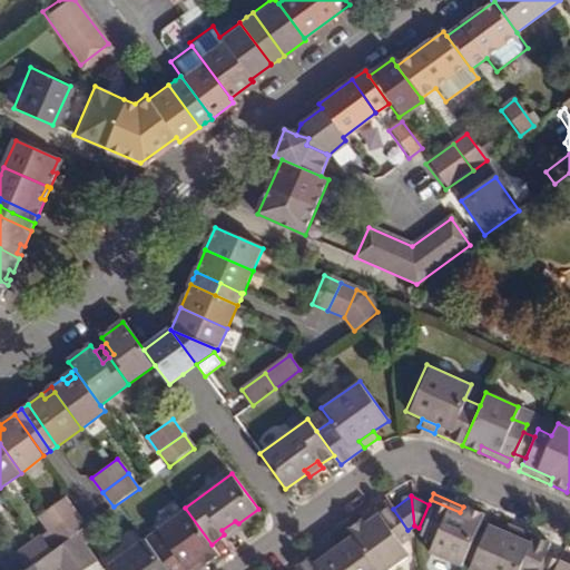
[(39,517),(50,531),(76,512),(65,497),(39,517)]
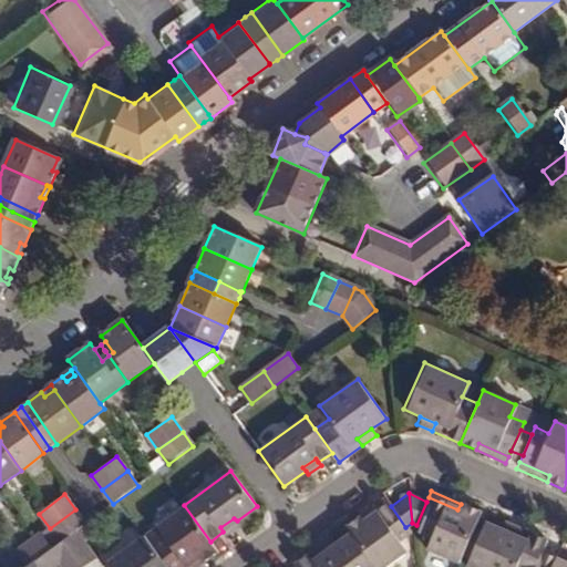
[(387,501),(383,495),(357,515),(361,521),(387,501)]
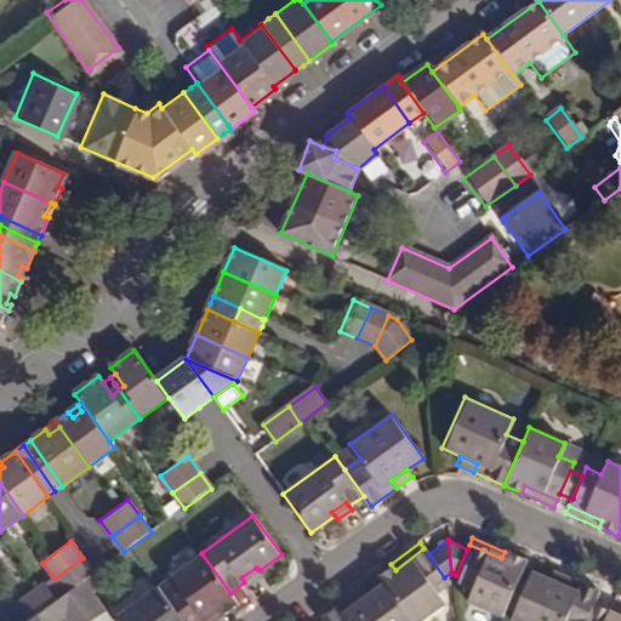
[(456,575),(453,582),(468,590),(463,602),(499,617),(503,604),(513,582),(523,559),(505,552),(501,558),(469,545),(467,550),(456,575)]
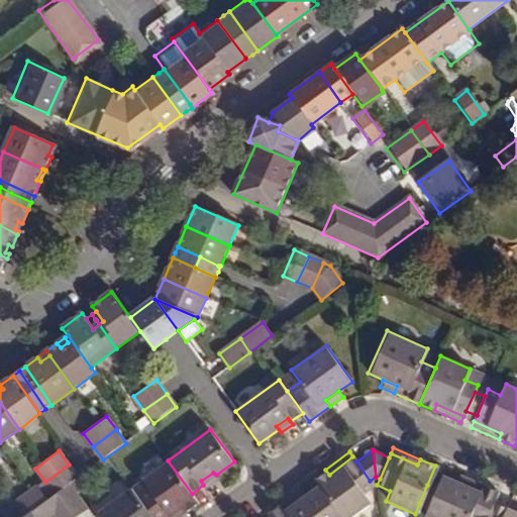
[(316,485),(340,516),(347,516),(369,502),(362,493),(373,485),(370,481),(356,461),(352,456),(329,475),(325,470),(312,479),(316,485)]
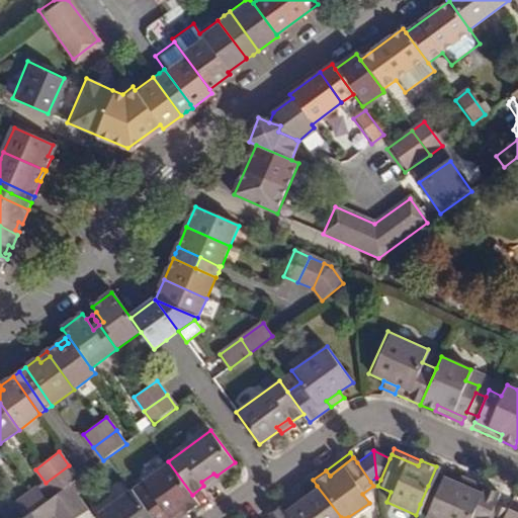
[(149,490),(138,497),(153,517),(167,517),(182,507),(185,512),(198,503),(192,495),(168,461),(142,480),(149,490)]
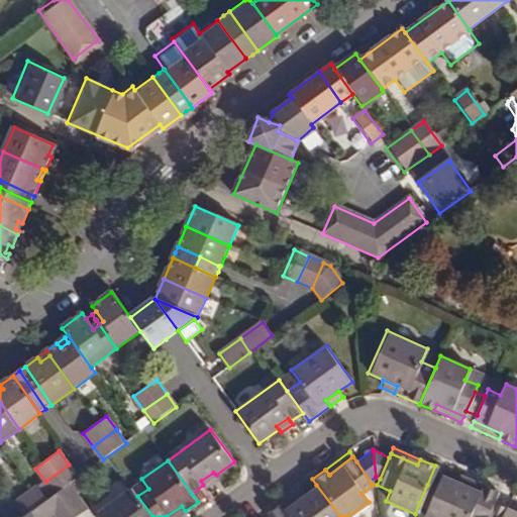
[(56,496),(58,494),(71,484),(79,479),(69,464),(45,482),(56,496)]
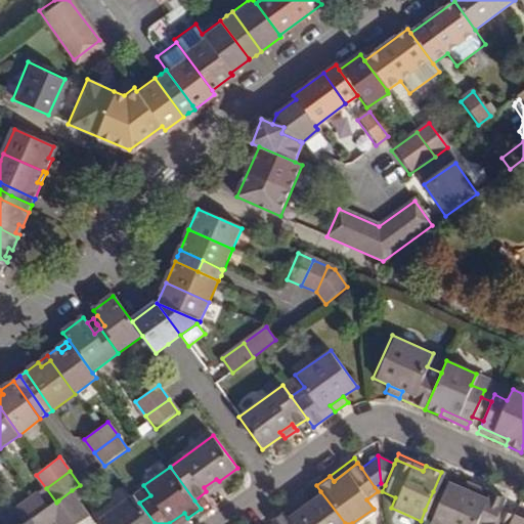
[(219,481),(216,479),(204,487),(206,491),(209,495),(222,486),(219,481)]
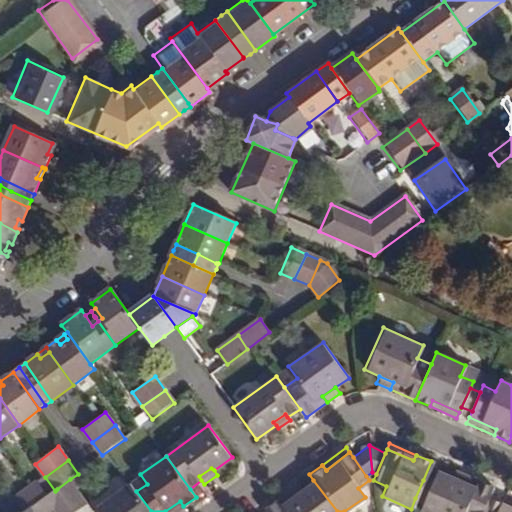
[(468,477),(454,471),(451,478),(465,485),(468,477)]
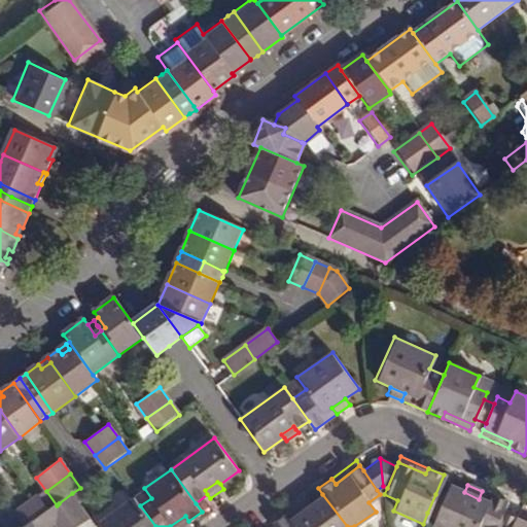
[(495,526),(502,513),(507,502),(482,491),(479,499),(464,492),(449,486),(444,497),(435,517),(430,526),(495,526)]
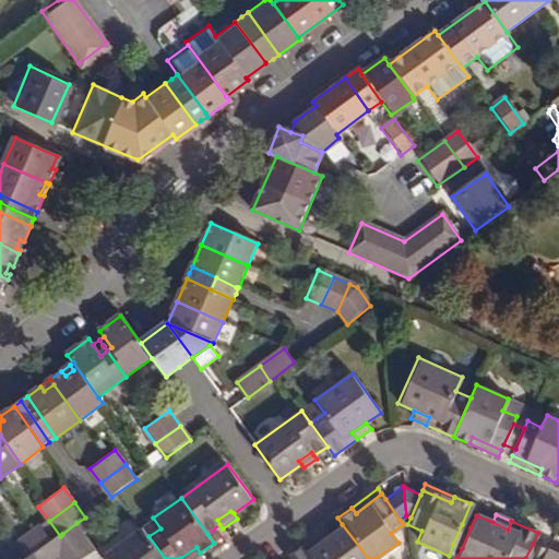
[(76,523),(62,534),(81,558),(84,558),(97,550),(76,523)]
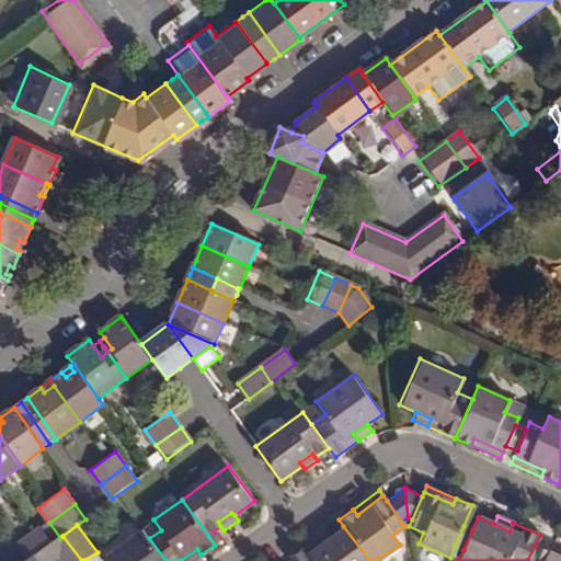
[(369,560),(343,526),(330,536),(316,546),(311,540),(287,557),(289,560),(369,560)]
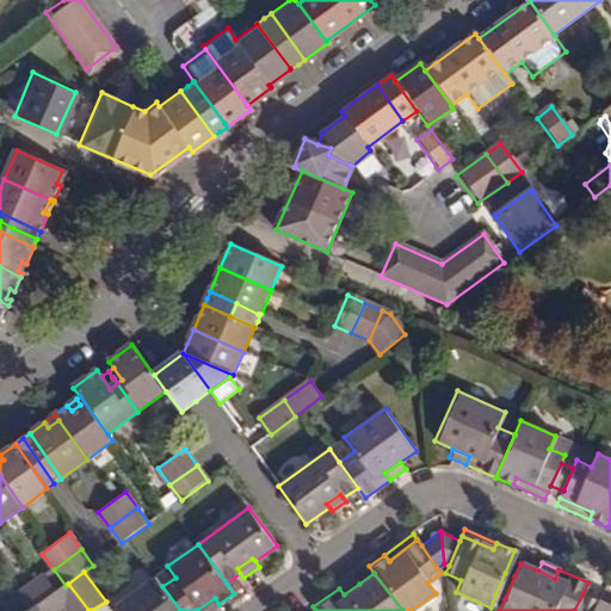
[(514,576),(505,573),(495,594),(505,599),(514,576)]
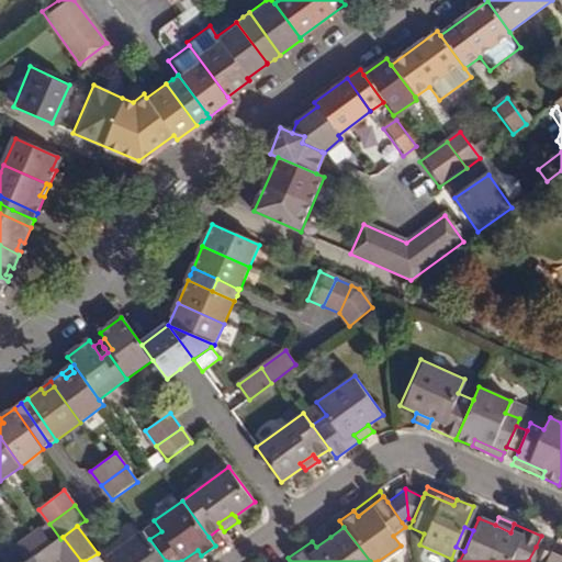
[(14,547),(24,561),(29,561),(53,544),(41,528),(14,547)]
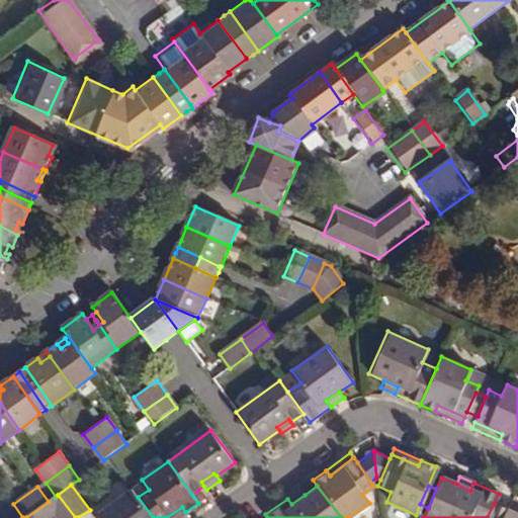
[(153,517),(138,497),(131,488),(96,513),(99,517),(153,517)]
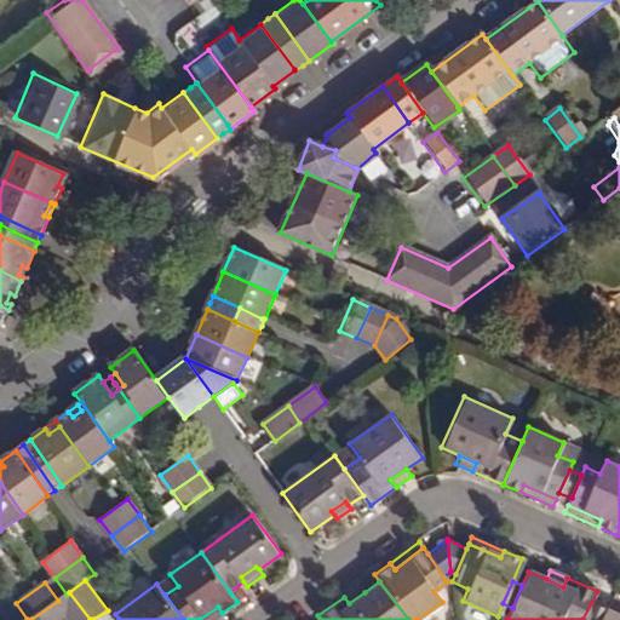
[(365,592),(360,585),(344,597),(349,603),(365,592)]
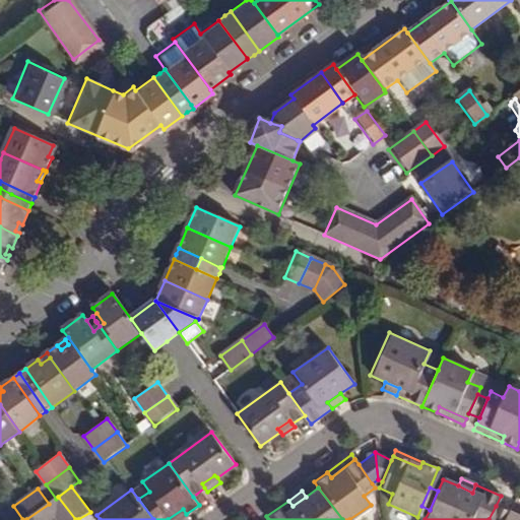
[(75,519),(58,497),(56,499),(49,504),(26,519),(55,519),(57,519),(75,519)]
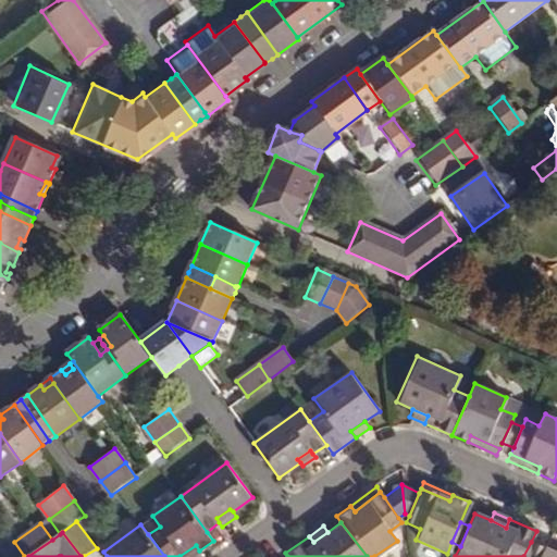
[(545,547),(531,542),(523,556),(556,556),(543,552),(545,547)]
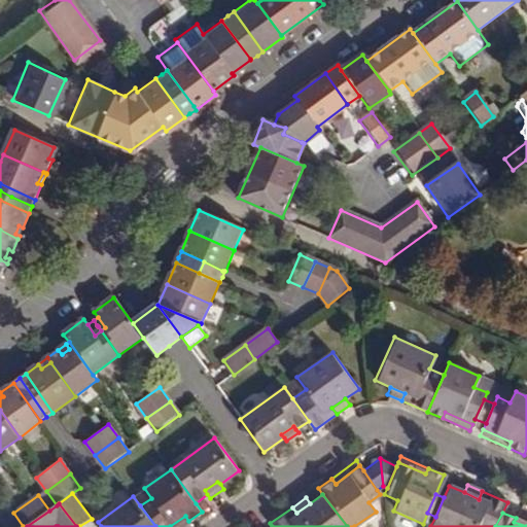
[(526,517),(518,514),(516,518),(514,522),(526,526),(526,517)]
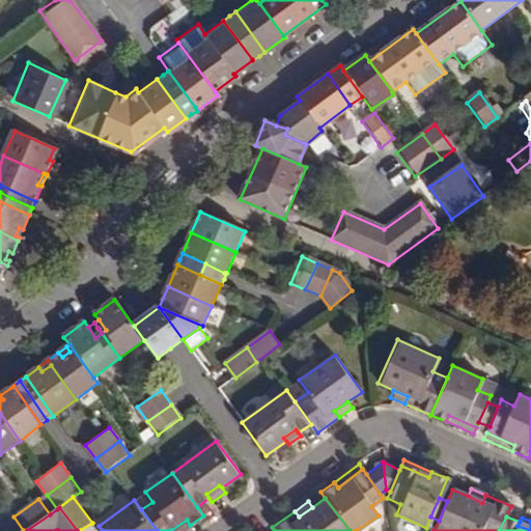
[(180,530),(190,525),(187,520),(171,530),(180,530)]
